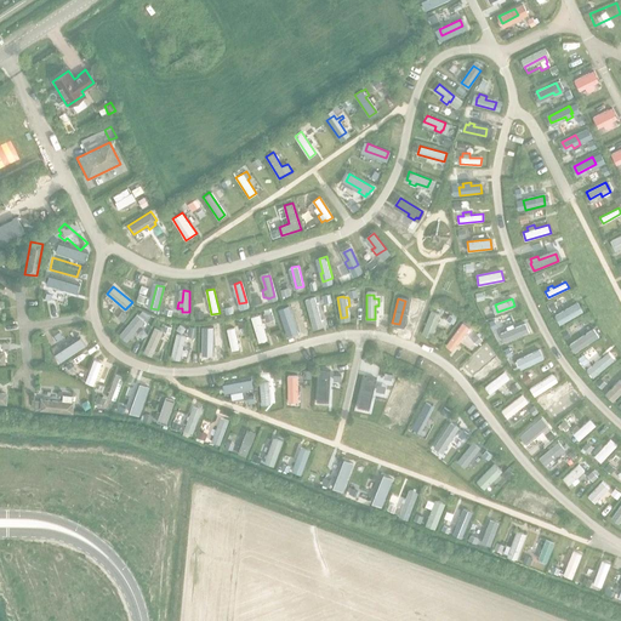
[(49,313),(75,308),(74,300),(47,305),(49,313)]
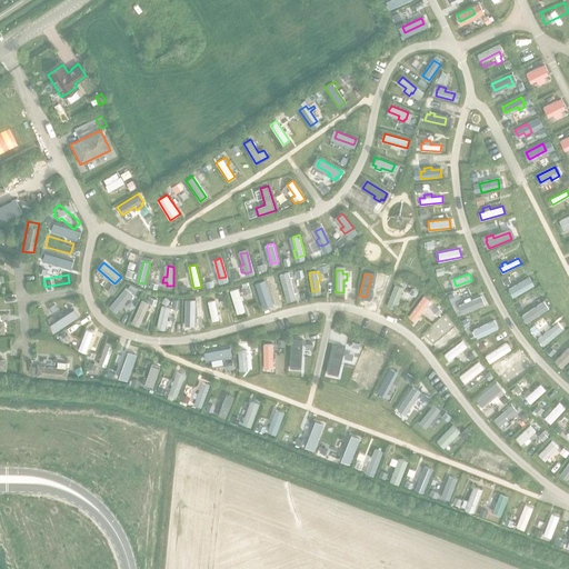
[(295,296),(290,276),(282,278),(287,298),(295,296)]
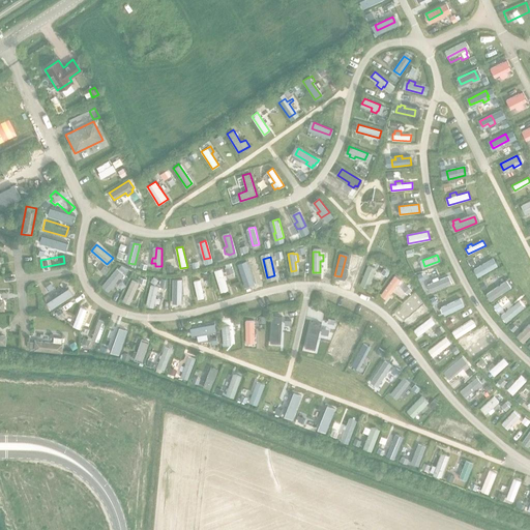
[(480,274),(497,266),(494,260),(477,269),(480,274)]
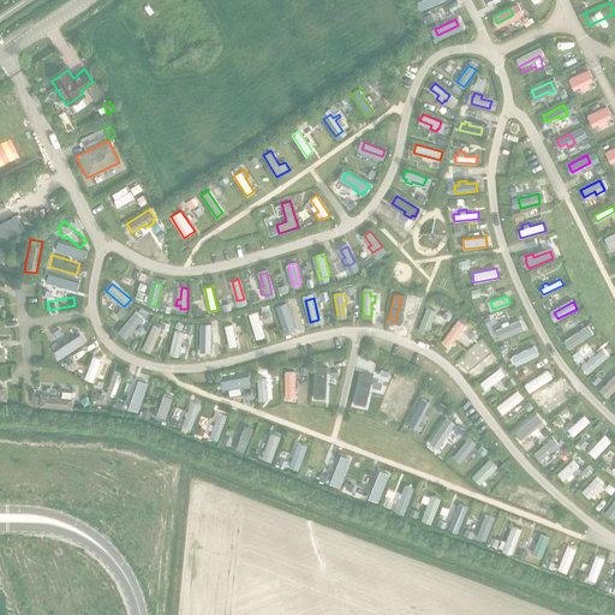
[(290,327),(284,308),(276,310),(284,329),(290,327)]
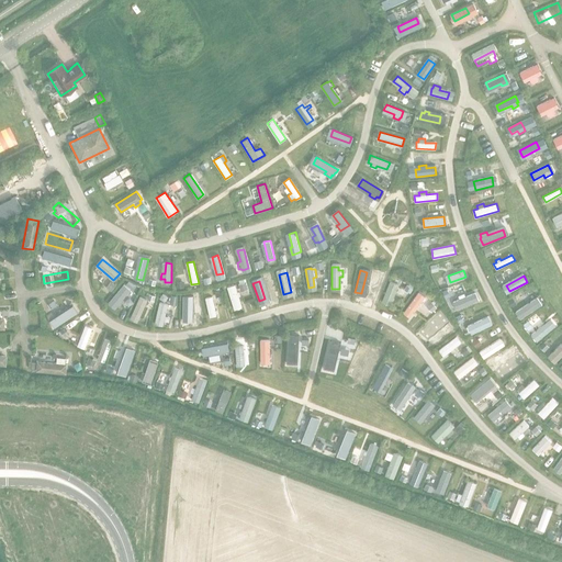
[(227,287),(234,310),(242,307),(235,284),(227,287)]
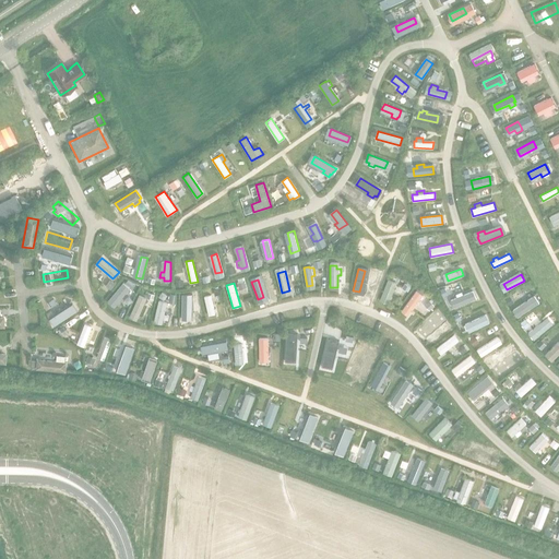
[(385,302),(393,285),(387,283),(380,300),(385,302)]
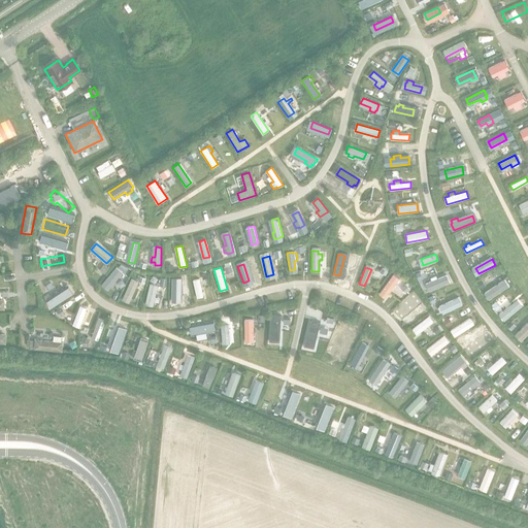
[(110,272),(100,286),(105,289),(111,282),(113,284),(116,281),(113,279),(116,276),(110,272)]
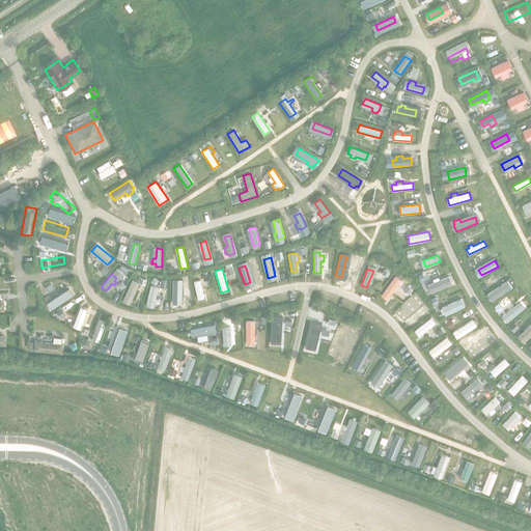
[(395,276),(381,296),(387,300),(401,281),(395,276)]
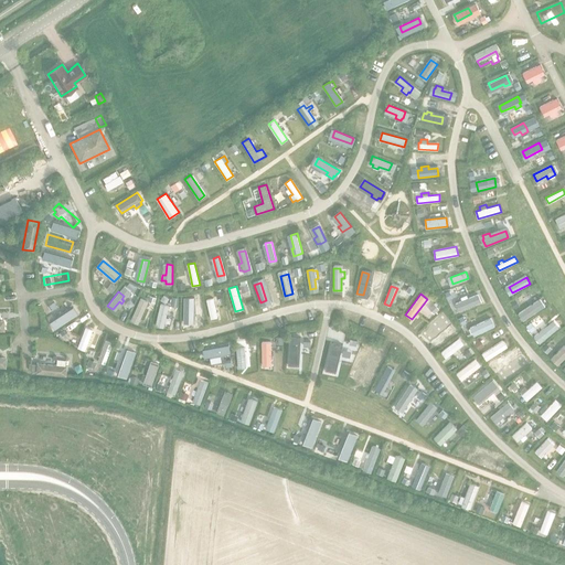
[(460,310),(480,302),(477,295),(467,298),(466,296),(460,298),(461,300),(457,302),(460,310)]
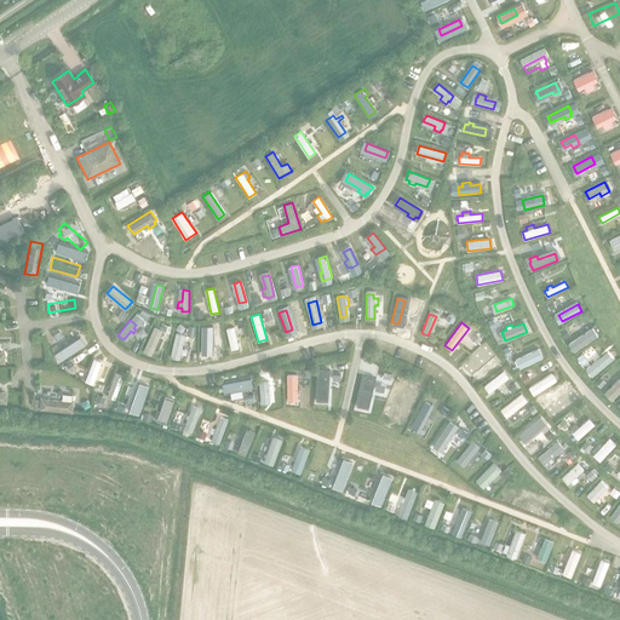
[(227,328),(231,350),(237,348),(234,327),(227,328)]
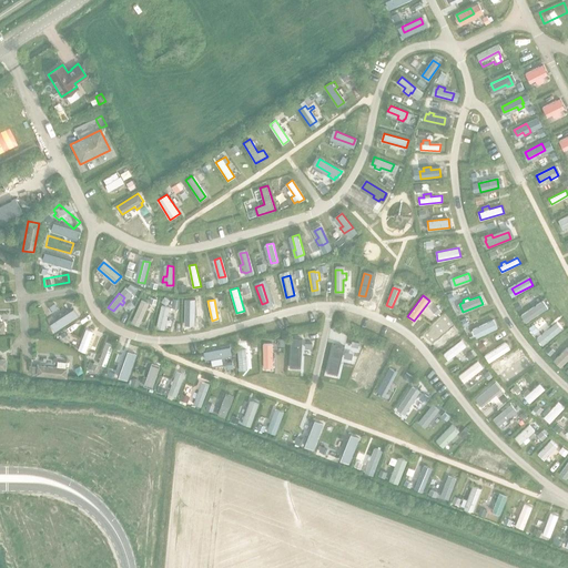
[(541,302),(526,313),(529,318),(546,307),(541,302)]
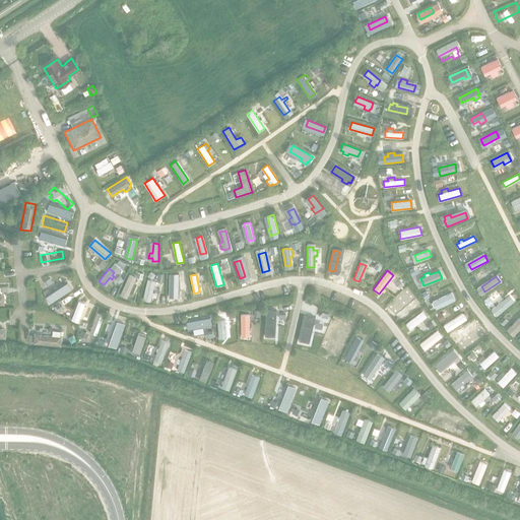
[(126,297),(133,280),(128,278),(120,295),(126,297)]
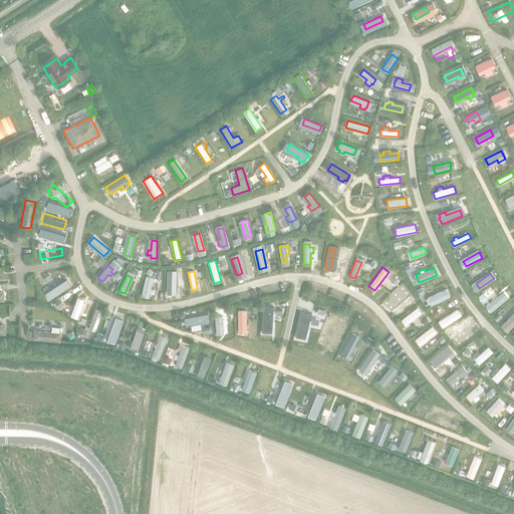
[(56,296),(74,284),(70,278),(59,286),(57,283),(51,287),(53,290),(52,291),(56,296)]
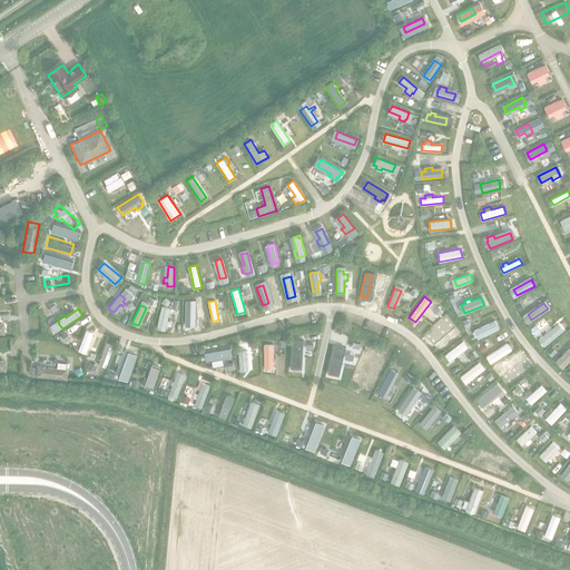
[(165,328),(169,310),(163,308),(158,326),(165,328)]
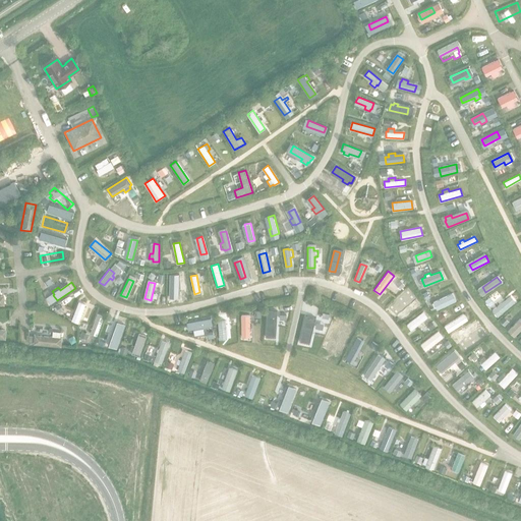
[(406,292),(391,305),(395,309),(404,301),(406,304),(410,300),(408,297),(410,296),(406,292)]
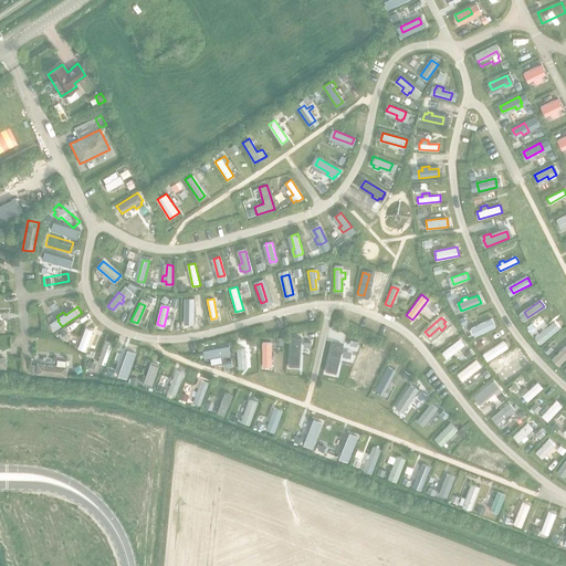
[(473,336),(493,326),(490,321),(478,326),(477,323),(470,326),(472,329),(471,329),(473,336)]
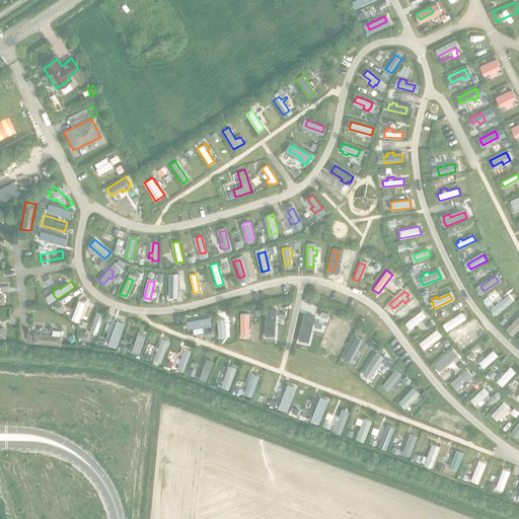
[(509,296),(495,308),(499,312),(513,301),(509,296)]
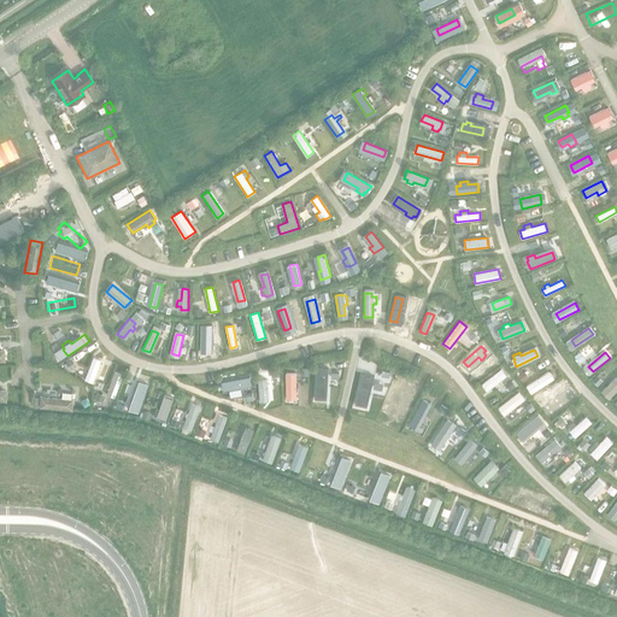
[(93,383),(100,363),(92,360),(84,380),(93,383)]
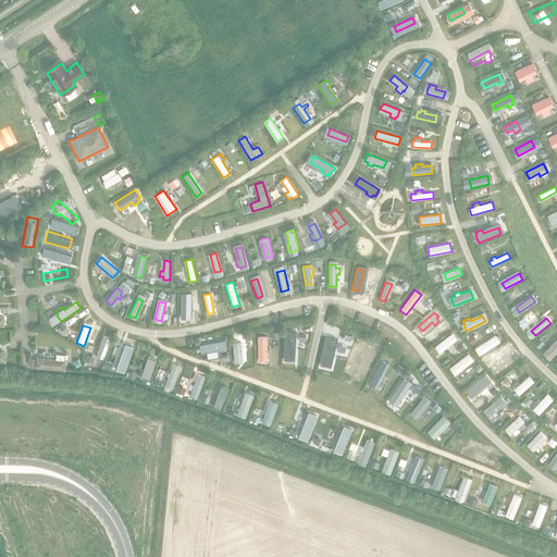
[(440,353),(457,339),(452,333),(434,347),(440,353)]
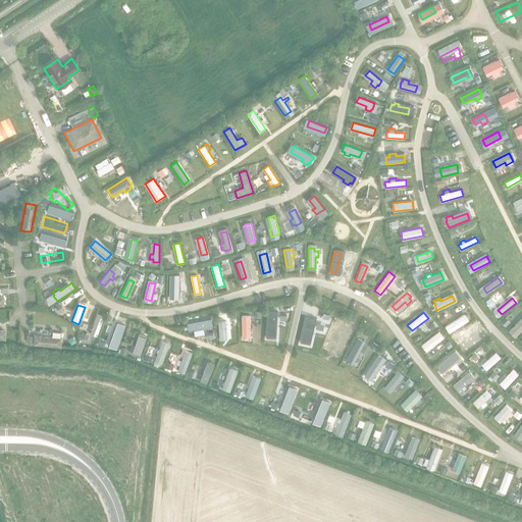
[(450,332),(469,320),(465,314),(446,326),(450,332)]
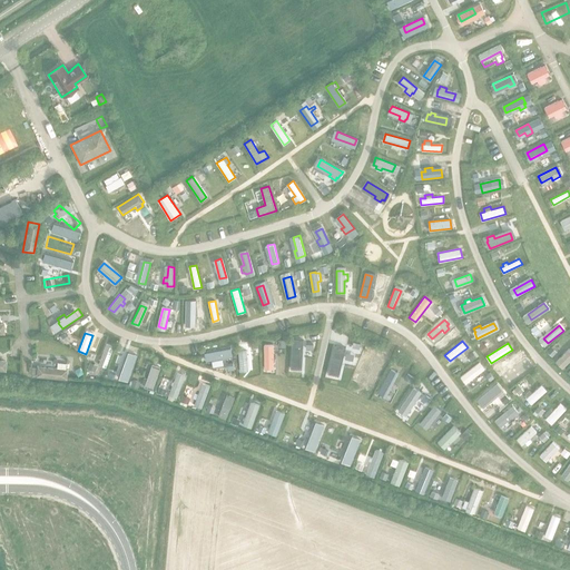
[(106,367),(114,346),(107,344),(102,359),(99,357),(96,363),(100,365),(99,365),(106,367)]
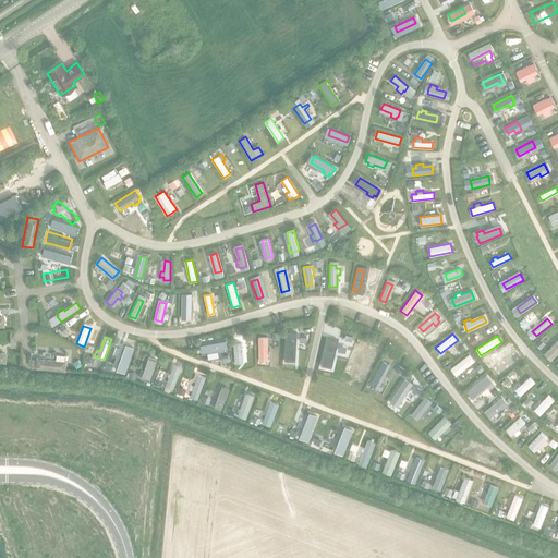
[(201,350),(228,344),(227,338),(198,343),(201,350)]
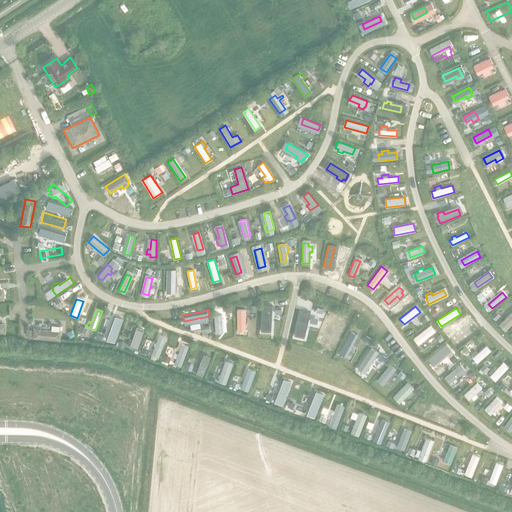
[(262,311),(261,331),(267,331),(268,320),(271,320),(272,314),(268,314),(268,311),(262,311)]
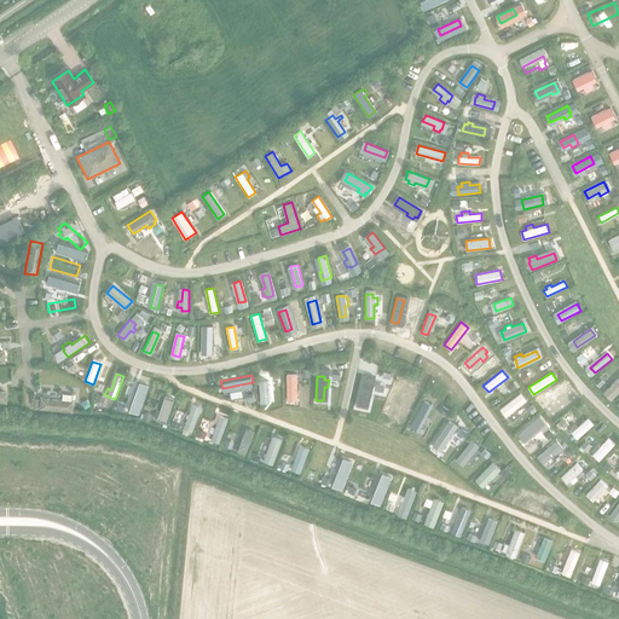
[(618,376),(603,392),(611,400),(618,391),(618,376)]
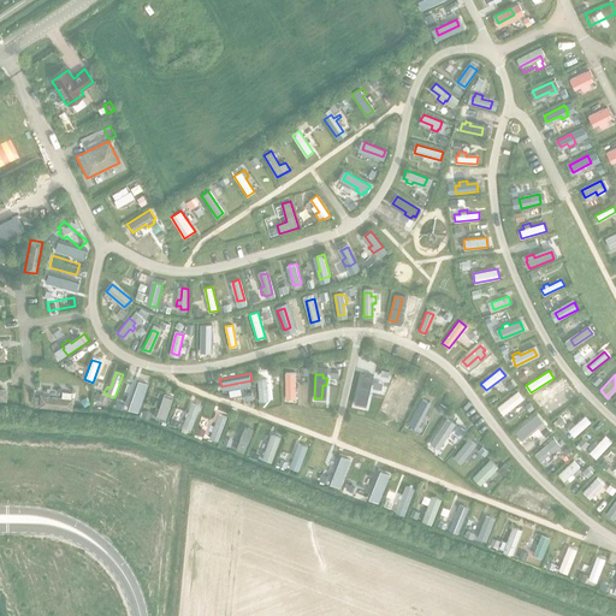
[(396,375),(381,410),(392,415),(402,391),(415,397),(420,385),(396,375)]
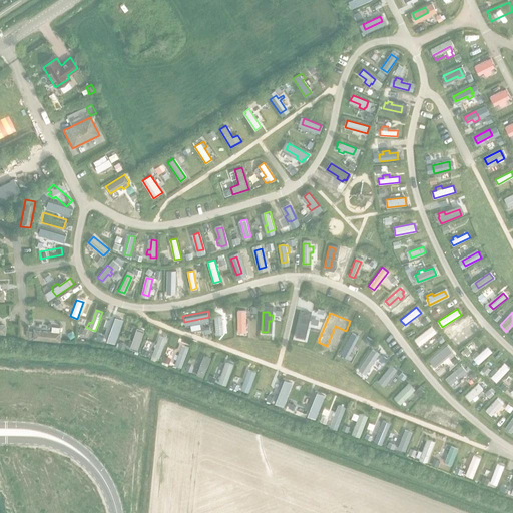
[(237,314),(237,331),(243,331),(243,321),(247,321),(246,316),(243,316),(243,314),(237,314)]
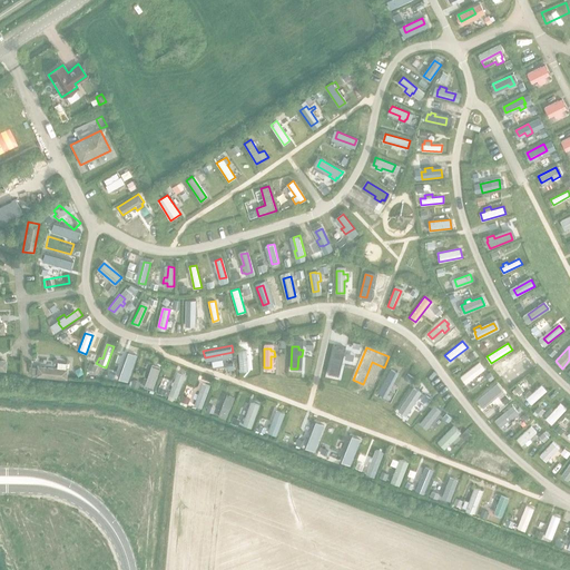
[(334,352),(328,374),(335,375),(338,362),(342,363),(343,356),(340,356),(341,354),(334,352)]
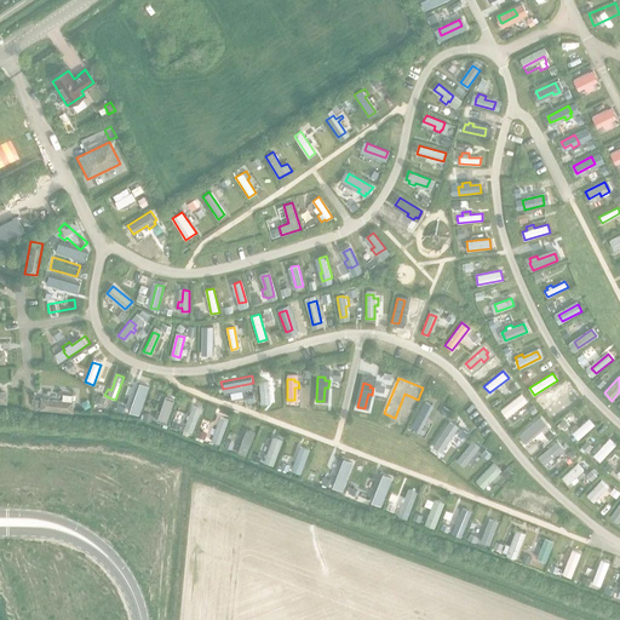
[(139,408),(148,389),(141,386),(137,397),(133,396),(132,401),(135,402),(133,406),(139,408)]
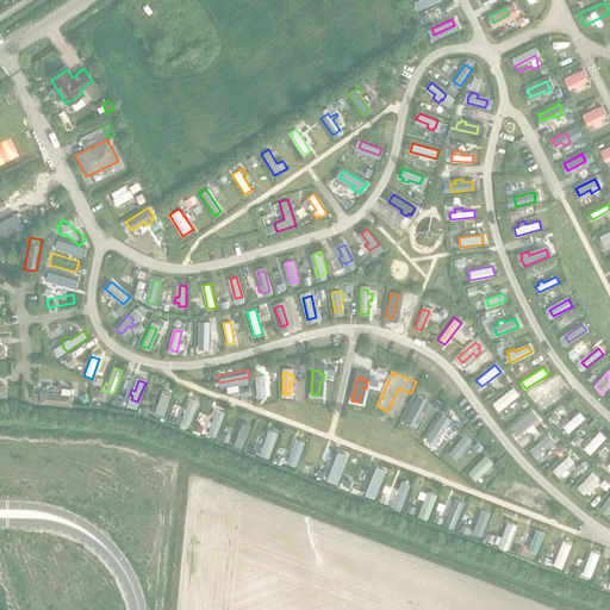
[(163,417),(172,392),(163,390),(157,405),(155,404),(151,411),(155,412),(154,415),(163,417)]
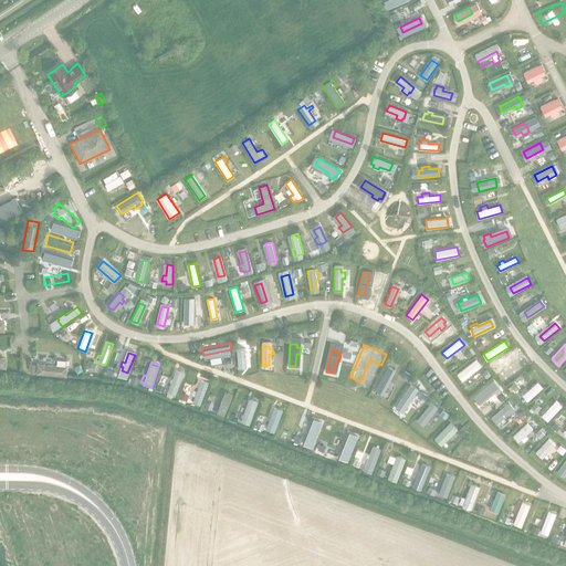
[(473,363),(458,374),(461,379),(471,373),(473,375),(479,371),(477,368),(478,367),(473,363)]
